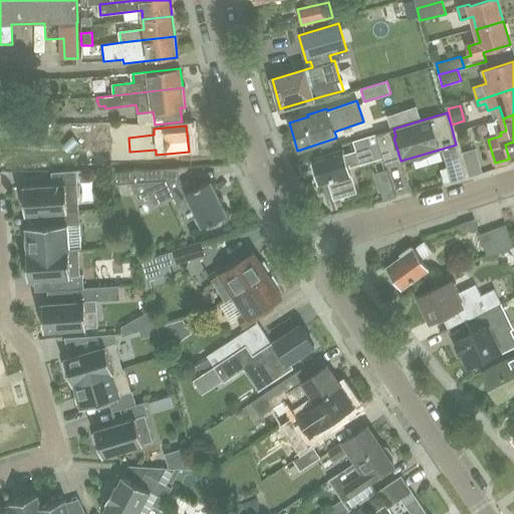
[(356,192),(349,168),(383,158),(386,166),(401,161),(394,138),(396,137),(394,129),(353,141),(356,151),(345,155),(343,150),(312,159),(320,184),(328,182),(333,199),(356,192)]
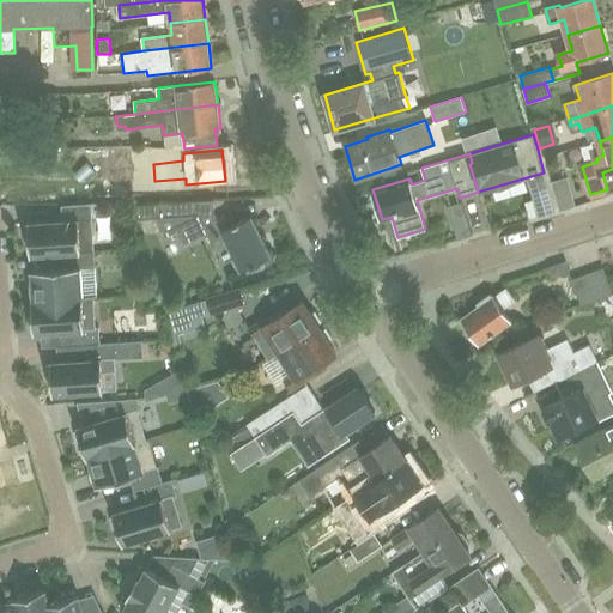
[(501,202),(530,196),(527,180),(497,187),(501,202)]
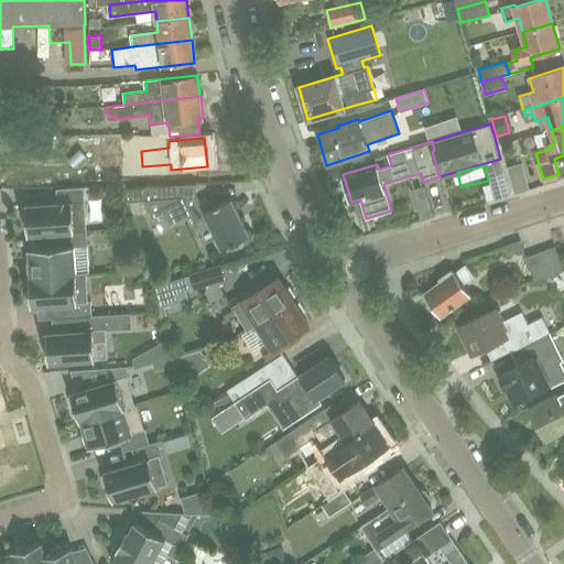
[(530,188),(527,176),(511,180),(516,193),(530,188)]
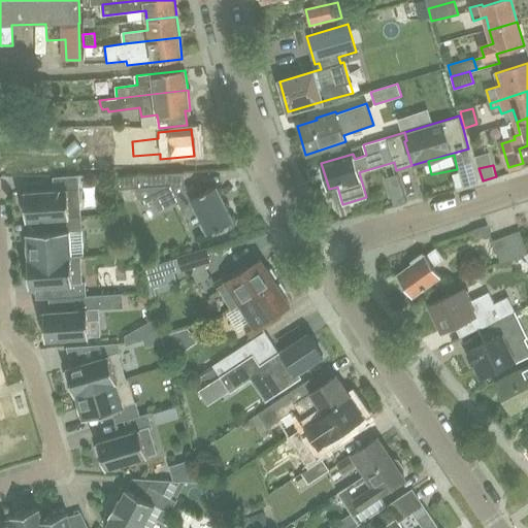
[(234,223),(216,186),(203,192),(198,183),(188,188),(185,184),(184,172),(134,175),(134,188),(135,188),(143,204),(154,199),(159,210),(178,201),(182,209),(194,203),(207,231),(217,227),(218,230),(234,223)]
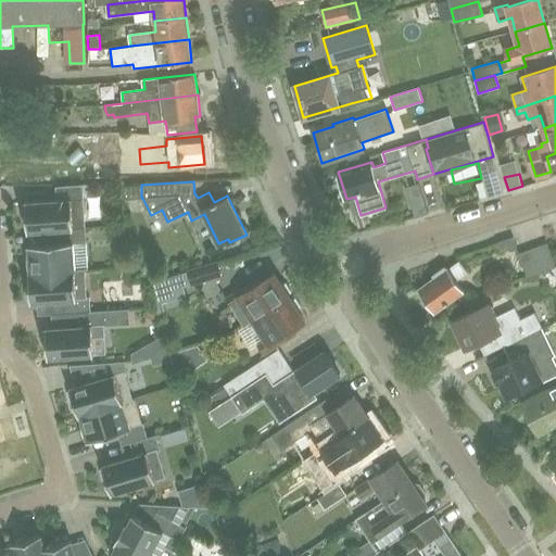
[(73,228),(85,227),(83,184),(55,186),(57,200),(25,202),(25,205),(21,205),(22,216),(26,216),(27,231),(59,229),(73,228)]
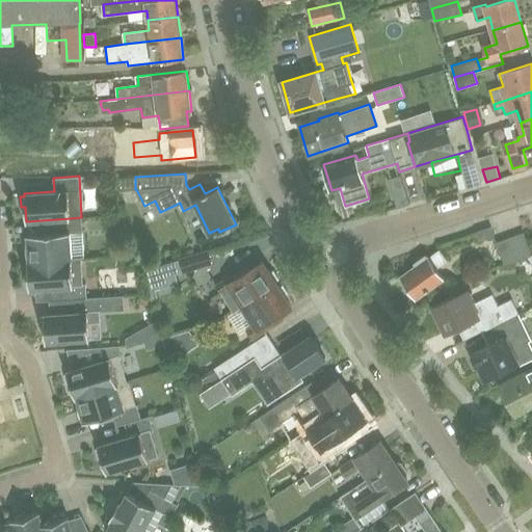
[(409,204),(405,191),(394,195),(397,207),(409,204)]
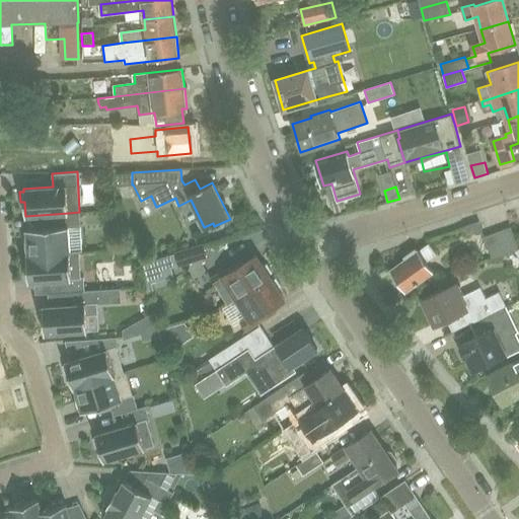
[(68,227),(80,226),(79,212),(68,213),(55,214),(56,227),(26,228),(27,241),(25,241),(26,252),(27,251),(27,253),(26,253),(26,254),(69,251),(68,227)]
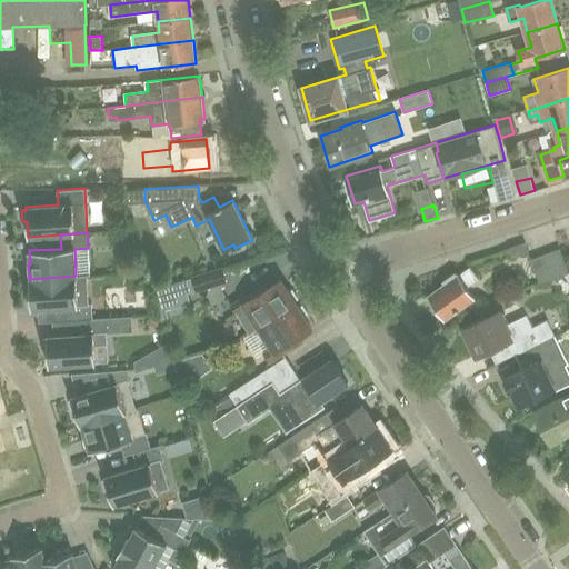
[(522,243),(507,249),(508,255),(521,258),(527,255),(522,243)]
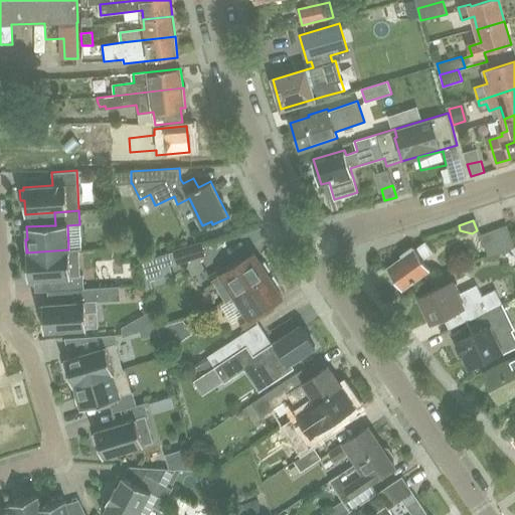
[(514,247),(514,246),(507,224),(493,229),(502,252),(511,249),(514,247)]
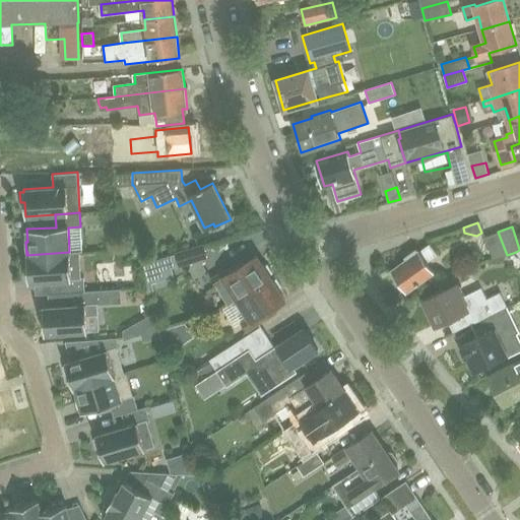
[(507,255),(498,232),(484,237),(494,260),(507,255)]
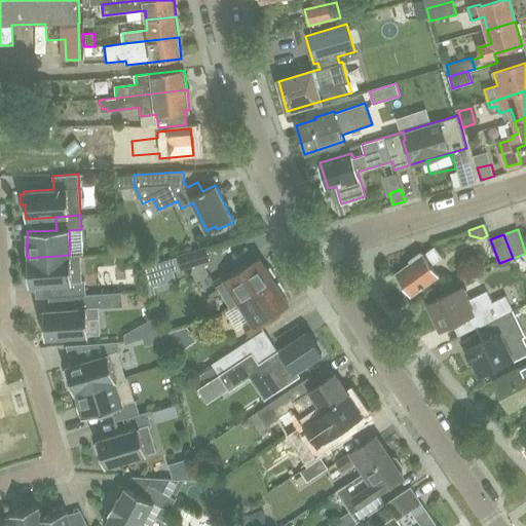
[(410,292),(411,294),(438,274),(430,265),(443,257),(435,246),(423,254),(420,251),(409,259),(411,262),(397,273),(402,282),(401,285),(406,292),(410,292)]
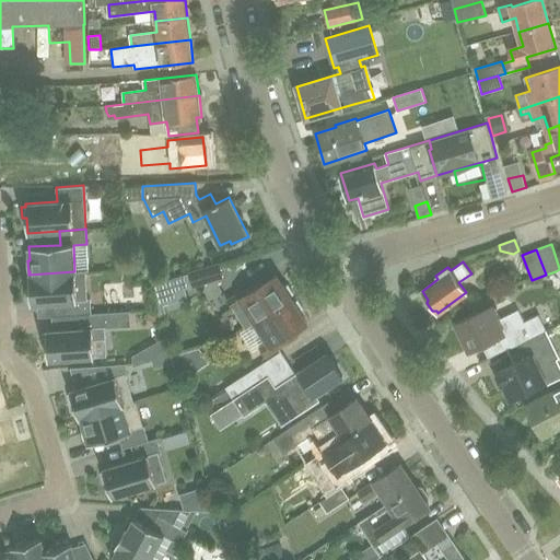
[(222,277),(218,264),(189,272),(193,284),(194,286),(222,277)]
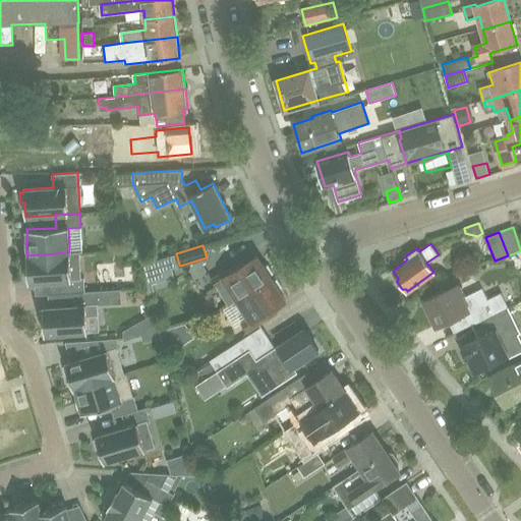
[(80,278),(79,251),(69,252),(26,255),(27,269),(23,269),(24,280),(29,280),(29,282),(59,280),(60,293),(72,292),(84,291),(83,277),(80,278)]
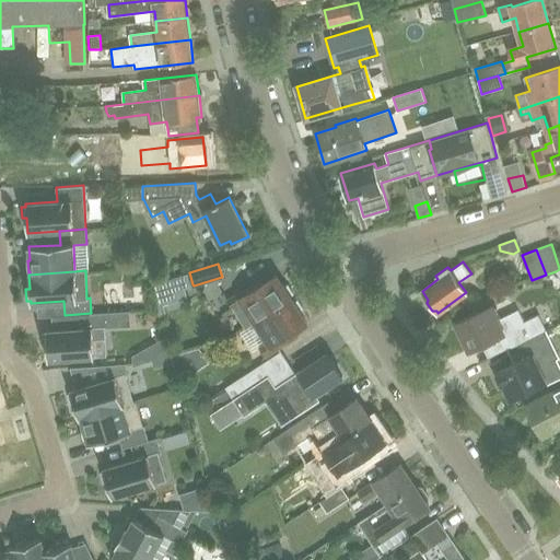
[(189,272),(150,284),(156,305),(187,296),(185,287),(193,284),(189,272)]
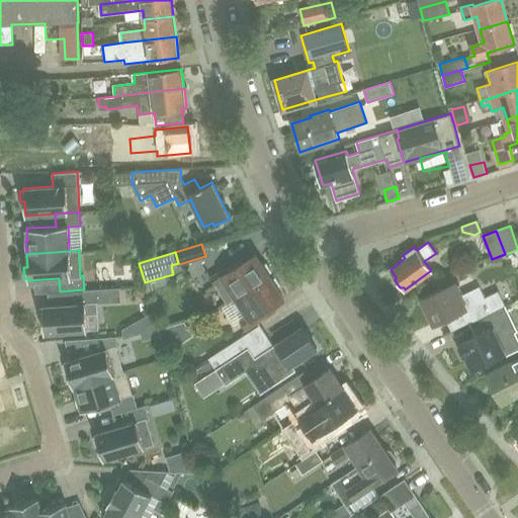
[(236,298),(269,276),(269,275),(272,271),(266,263),(261,264),(255,254),(245,261),(242,257),(210,277),(228,305),(236,298)]
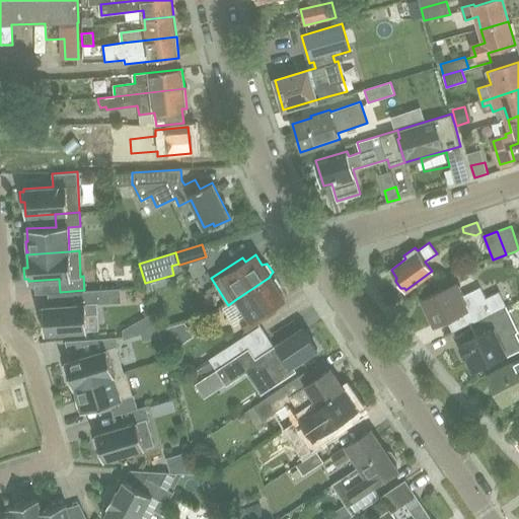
[(285,300),(278,290),(282,285),(276,277),(271,278),(270,277),(236,299),(248,316),(240,321),(245,329),(277,310),(274,306),(285,300)]
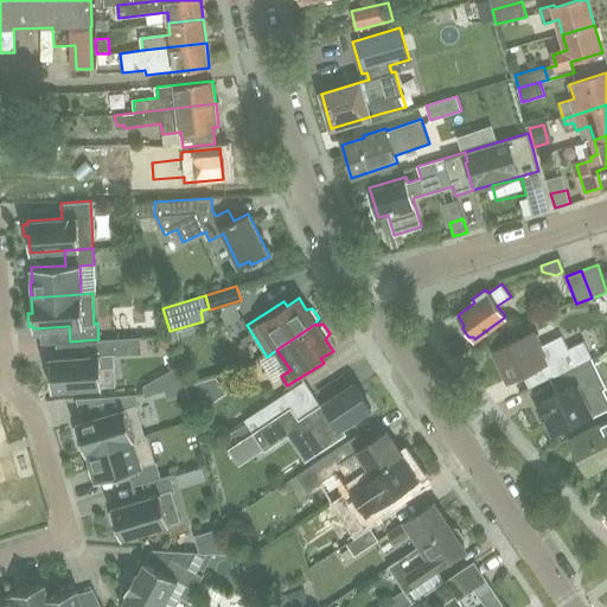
[(508,379),(543,362),(550,378),(566,371),(566,370),(576,365),(575,365),(592,357),(583,340),(568,347),(561,336),(538,346),(531,332),(494,350),(508,379)]
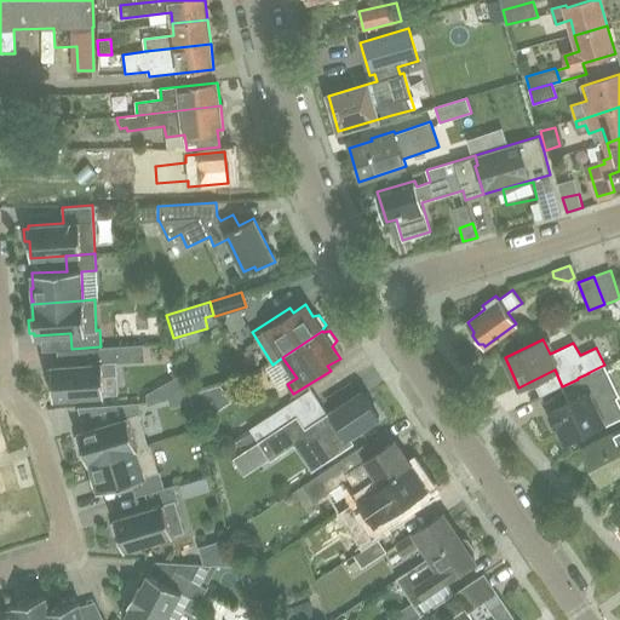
[(121,345),(101,346),(86,348),(87,362),(51,366),(51,369),(46,369),(47,384),(52,383),(53,399),(104,395),(103,375),(116,375),(116,363),(122,362),(121,345)]
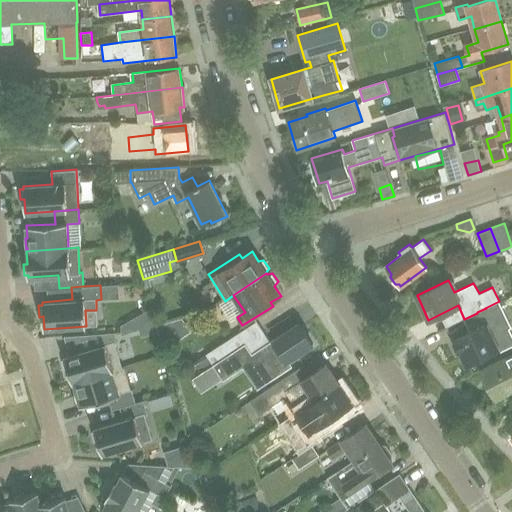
[(492,336),(511,327),(499,301),(485,308),(486,308),(477,312),(477,313),(484,326),(455,340),(455,341),(451,342),(457,354),(460,352),(466,364),(498,349),(492,336)]
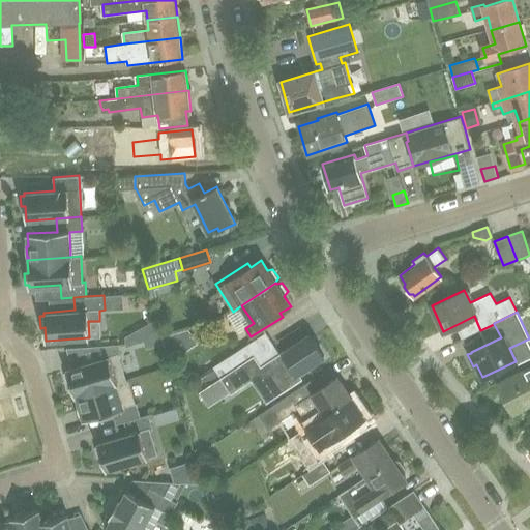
[(140,328),(130,333),(134,345),(144,342),(140,328)]
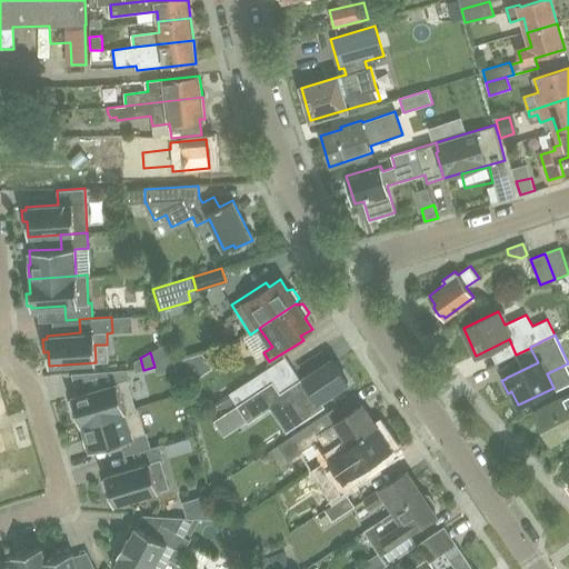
[(209,362),(202,353),(173,361),(179,382),(199,377),(209,370),(205,365),(209,362)]
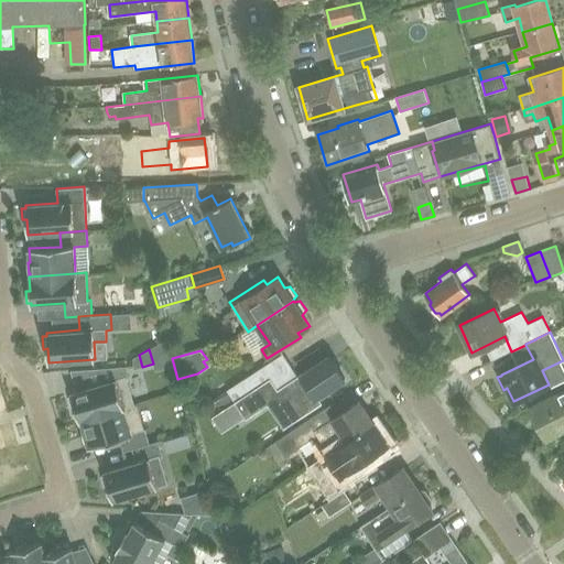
[(344,377),(328,355),(302,373),(284,384),(300,408),(344,377)]
